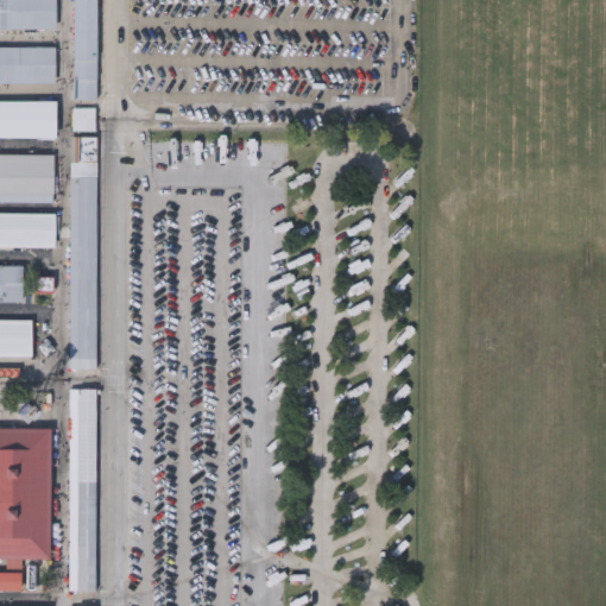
[(56,0),(56,30),(0,30),(0,0),(56,0)]
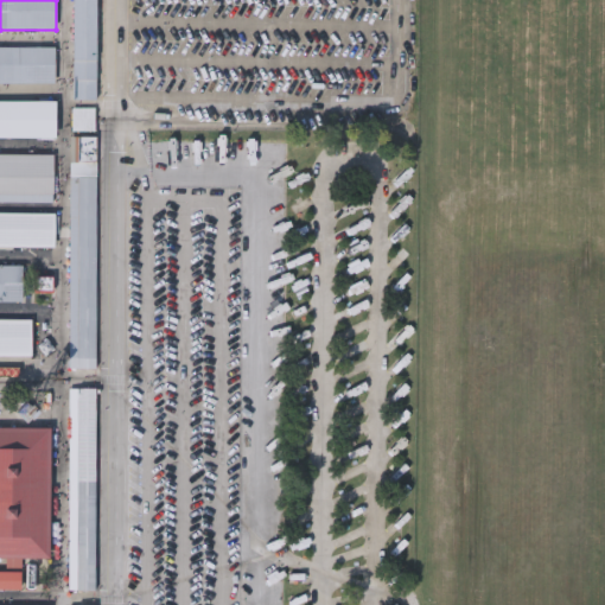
[(74,102),(74,0),(96,0),(96,102),(74,102)]
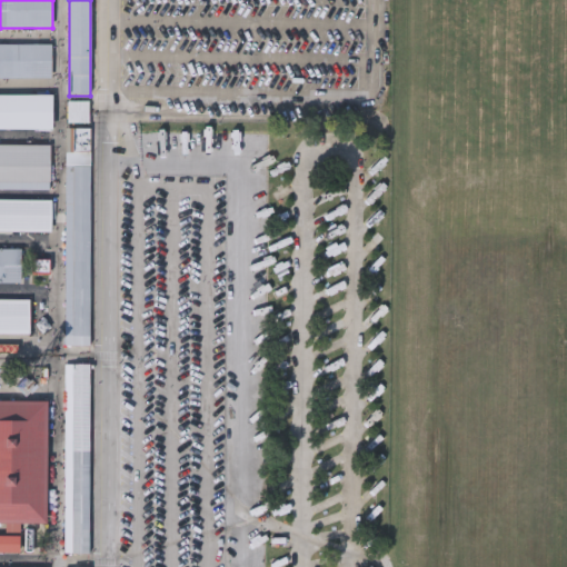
[(0,45),(51,45),(51,79),(0,79),(0,45)]
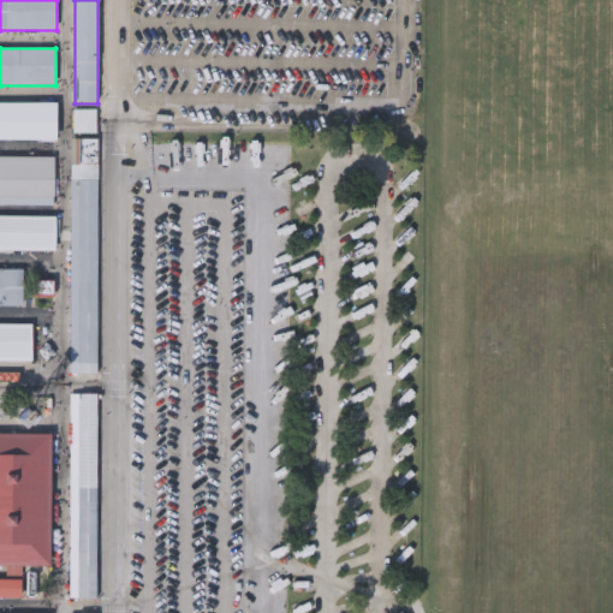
[(0,103),(57,103),(57,141),(0,141),(0,103)]
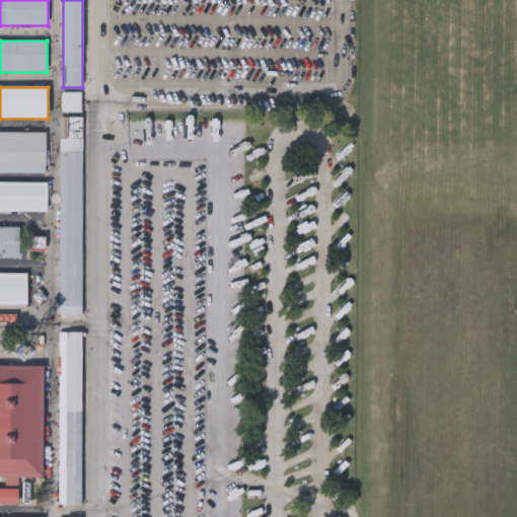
[(82,92),(82,114),(63,114),(63,92),(82,92)]
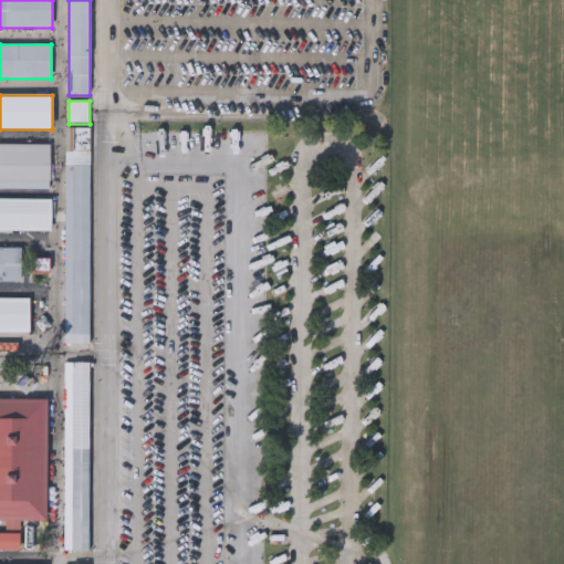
[(90,127),(90,344),(65,344),(65,127),(90,127)]
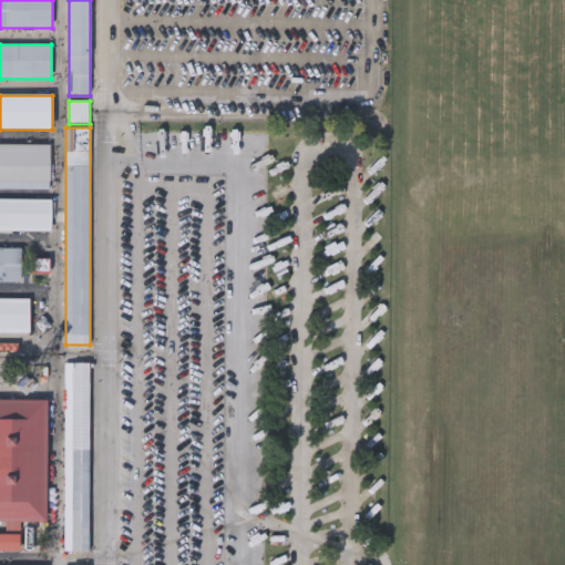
[(50,189),(0,188),(0,144),(50,144),(50,189)]
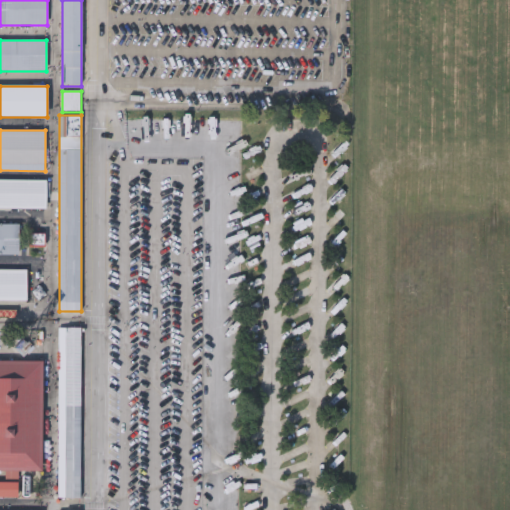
[(46,208),(0,208),(0,180),(46,180),(46,208)]
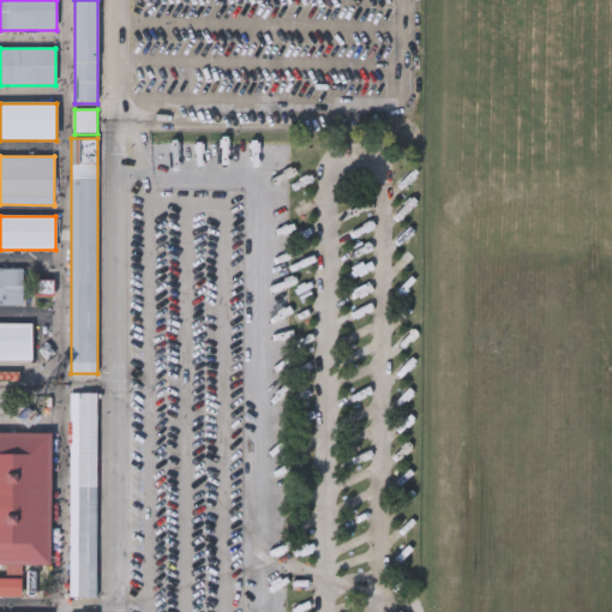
[(23,306),(0,306),(0,269),(23,269),(23,306)]
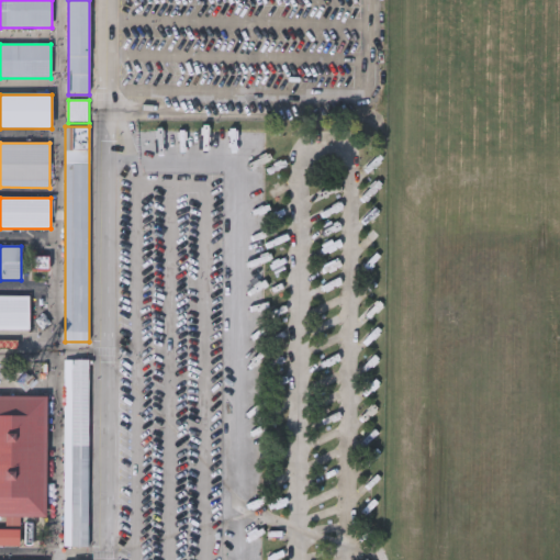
[(0,297),(29,297),(29,329),(0,329),(0,297)]
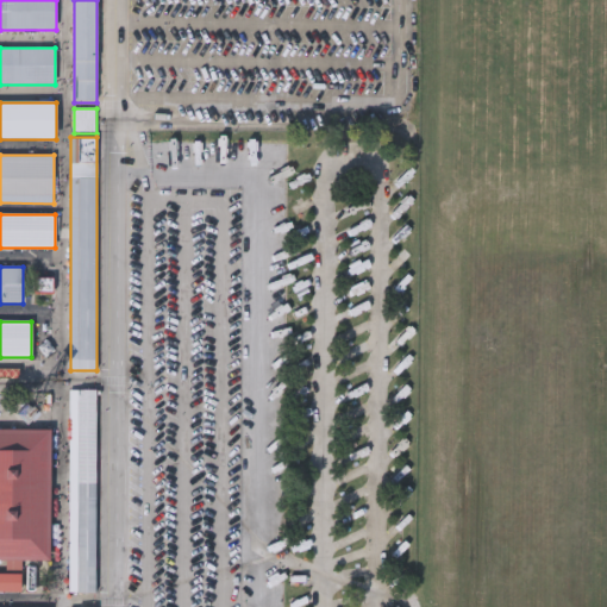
[(69,594),(70,389),(97,389),(95,594),(69,594)]
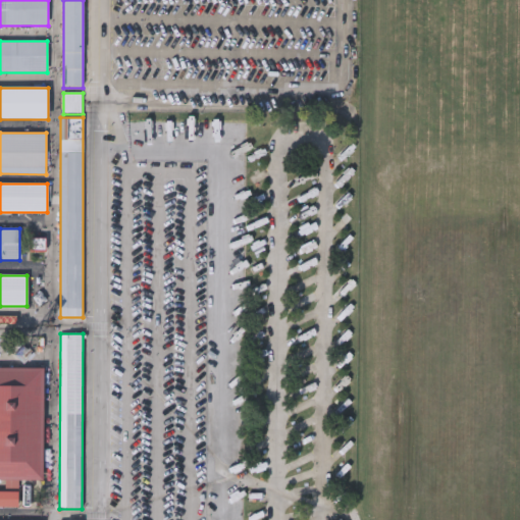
[(43,480),(0,480),(0,367),(43,367),(43,480)]
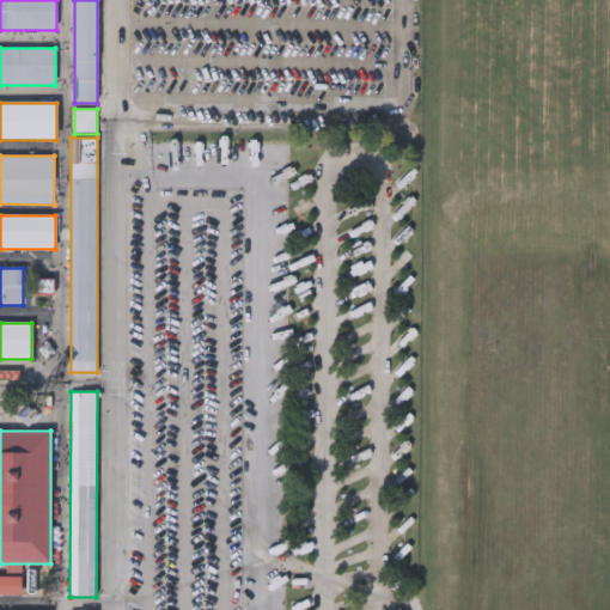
[(0,575),(38,575),(38,596),(0,596),(0,575)]
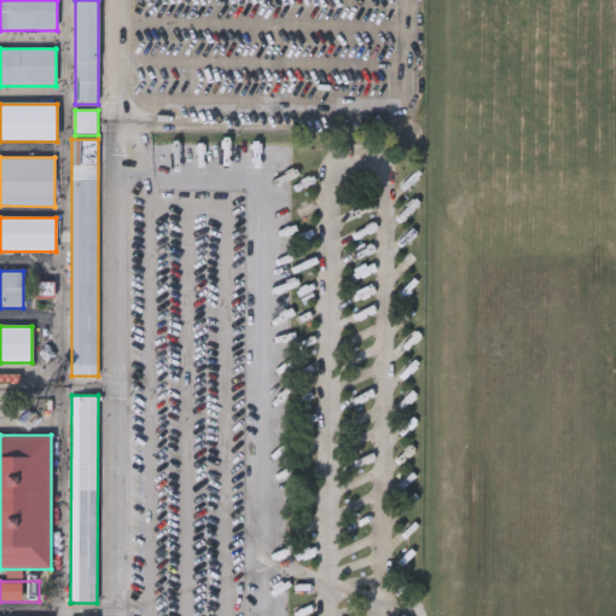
All buildings are outlined.
